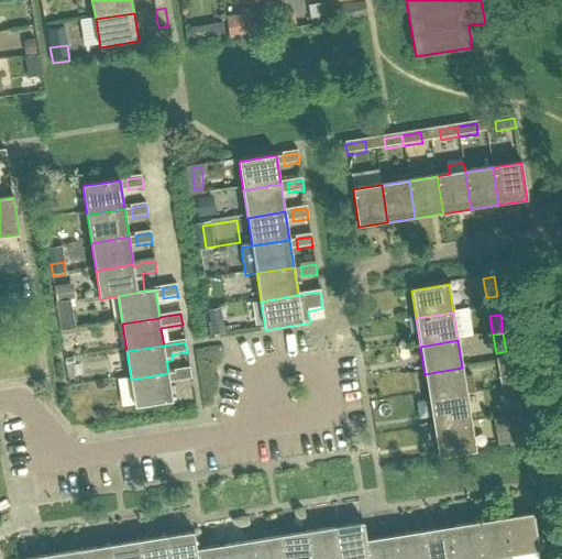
[(429,402),(466,396),(466,395),(475,394),(473,377),(464,379),(462,368),(425,374),(429,402)]
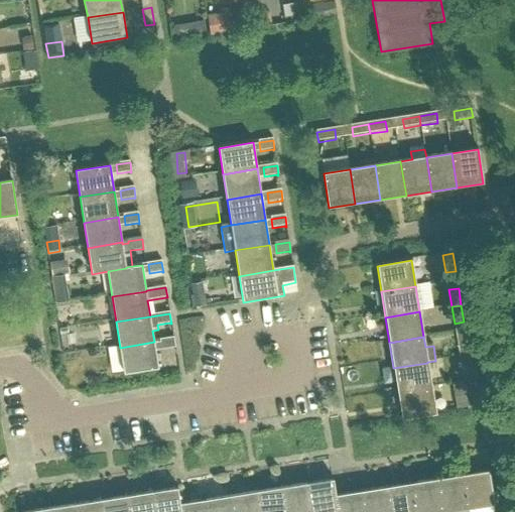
[(175,349),(173,339),(160,341),(161,349),(161,350),(174,348),(174,349),(175,349)]
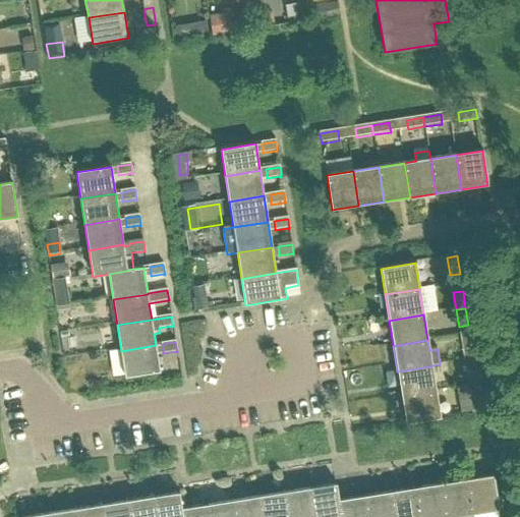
[(464,361),(474,359),(471,342),(461,344),(464,361)]
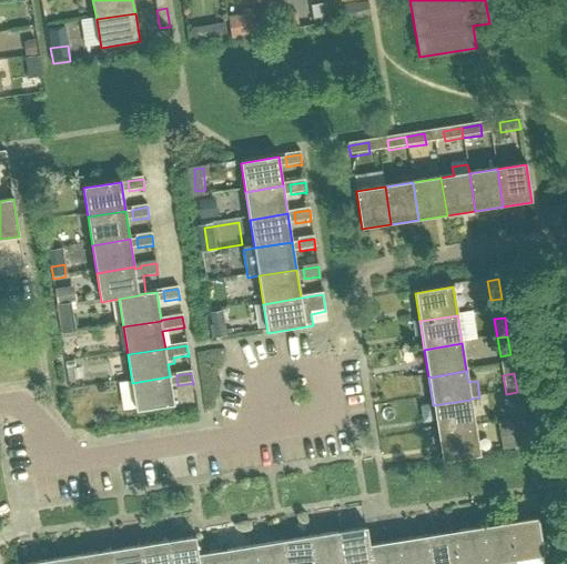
[(170,376),(132,383),(137,412),(174,405),(170,376)]
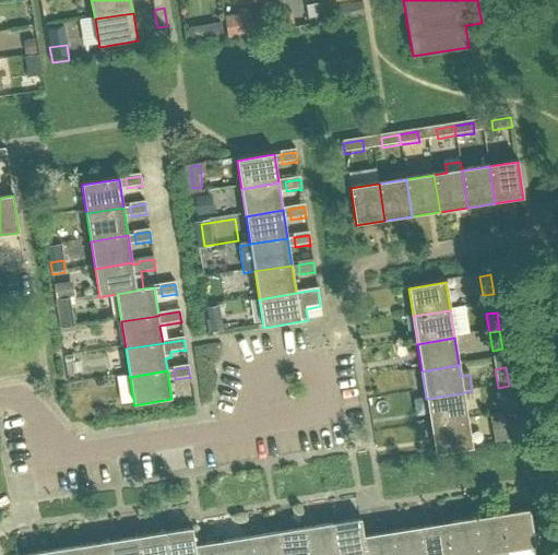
[(509,386),(498,388),(501,405),(511,404),(509,386)]
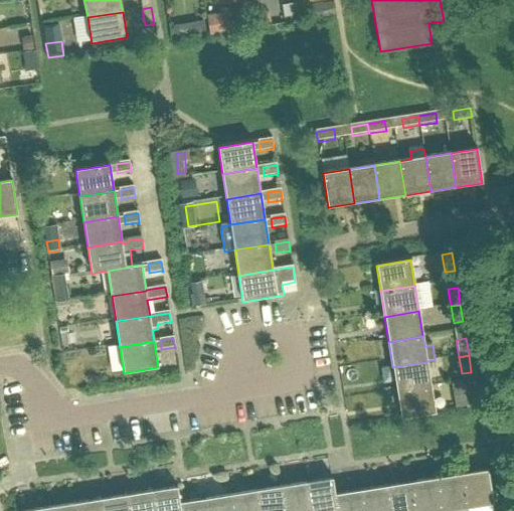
[(397,393),(432,387),(426,362),(392,367),(397,393)]
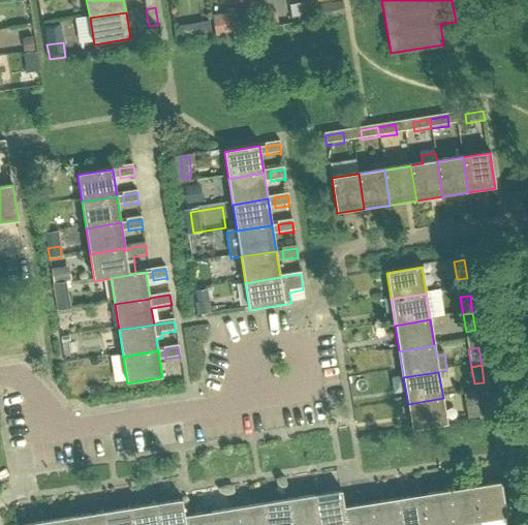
[(443,398),(408,404),(412,430),(447,425),(443,398)]
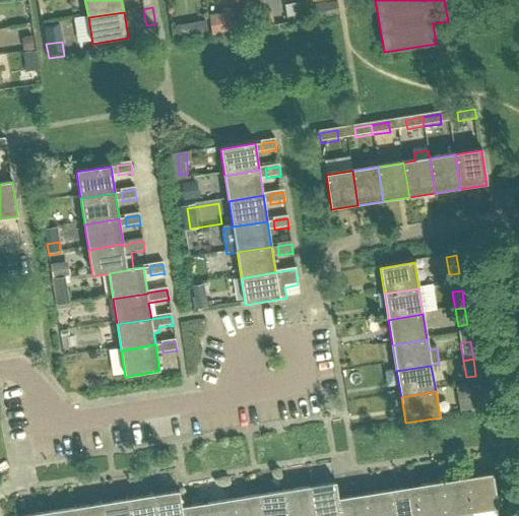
[(471,412),(481,410),(478,393),(469,394),(471,412)]
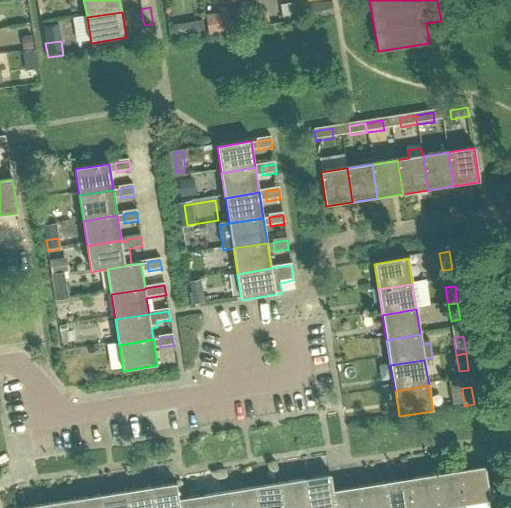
[(459,471),(464,505),(490,501),(485,467),(459,471)]
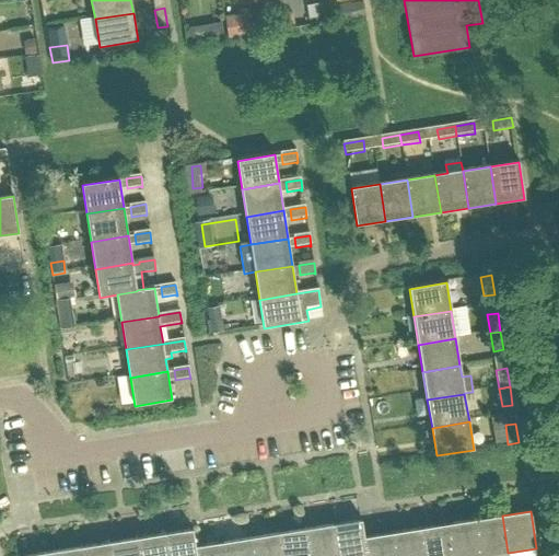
[(493,555),(508,553),(502,516),(475,520),(480,555),(493,555)]
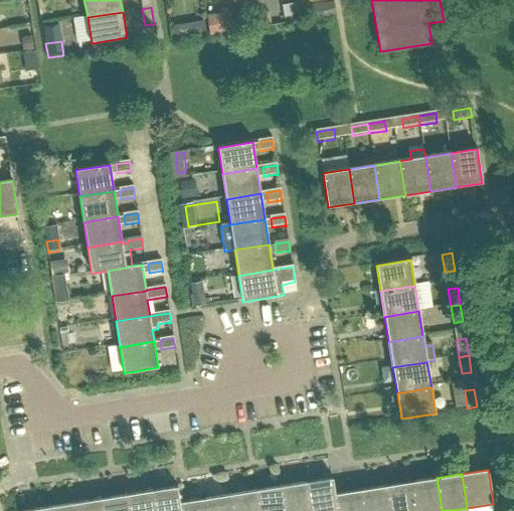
[(442,510),(437,478),(410,482),(414,510),(442,510)]
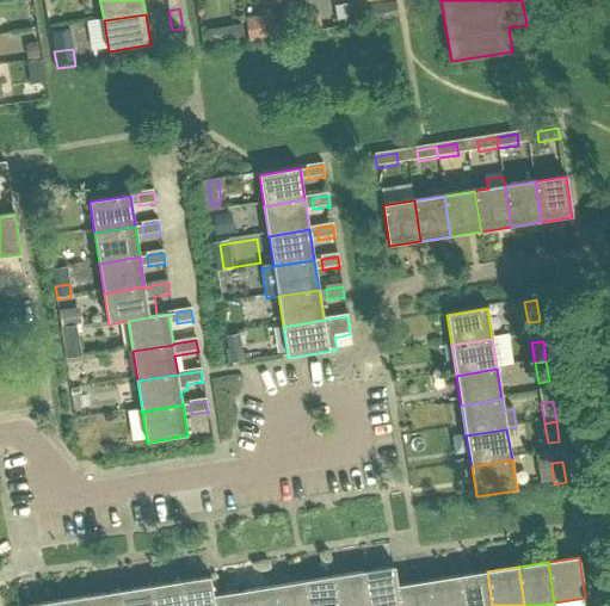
[(398,587),(394,568),(364,573),(368,605),(400,605),(398,587)]
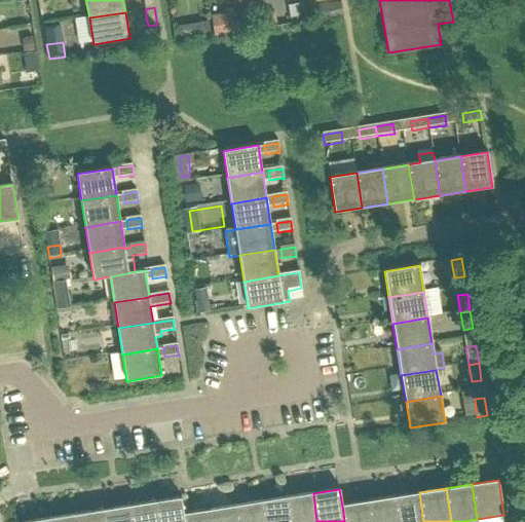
[(423,521),(419,492),(394,497),(397,521),(423,521)]
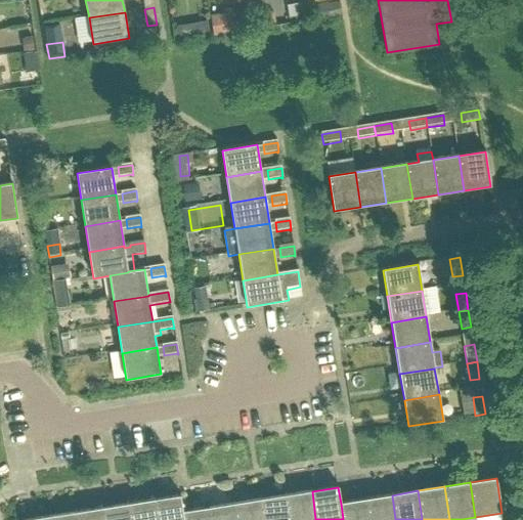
[(315,519),(312,491),(286,495),(289,519),(315,519)]
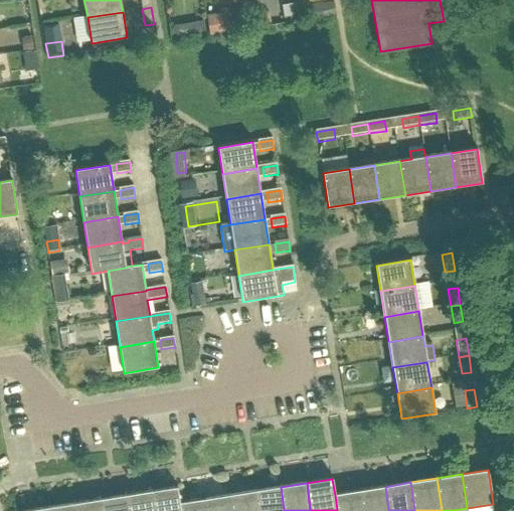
[(180,510),(179,503),(180,503),(177,487),(151,491),(153,510),(180,510)]
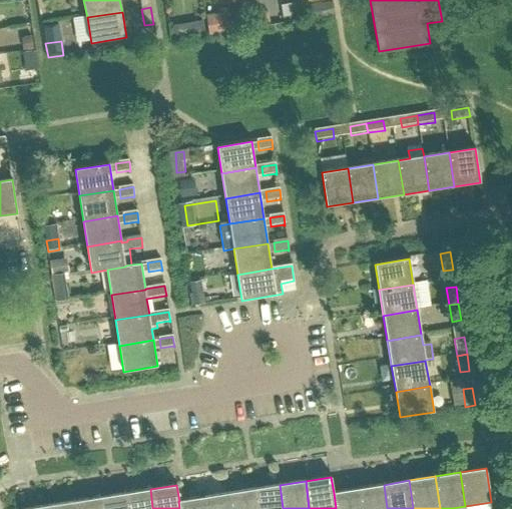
[(283,508),(280,485),(254,489),(257,508),(283,508)]
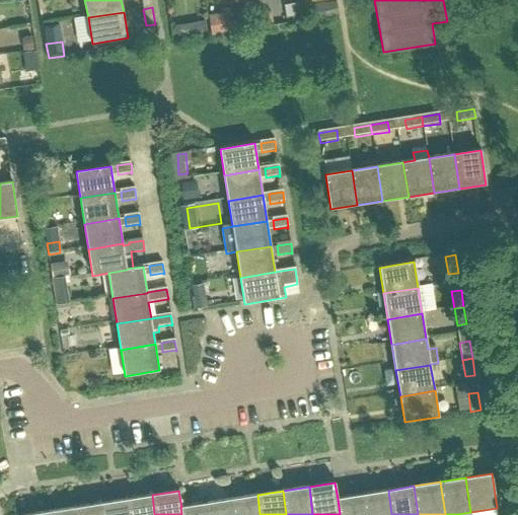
[(391,514),(388,491),(363,495),(365,514),(391,514)]
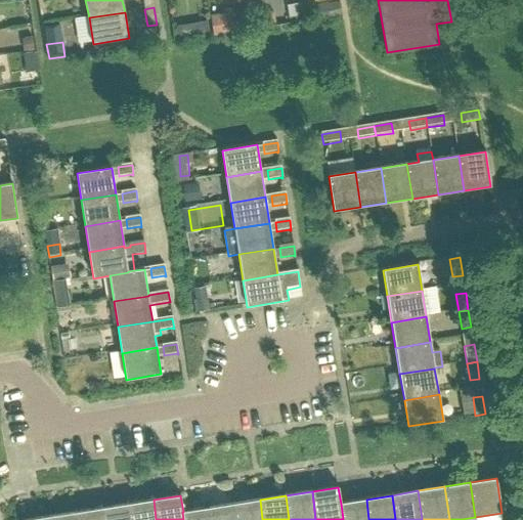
[(156,519),(154,500),(128,504),(130,519),(156,519)]
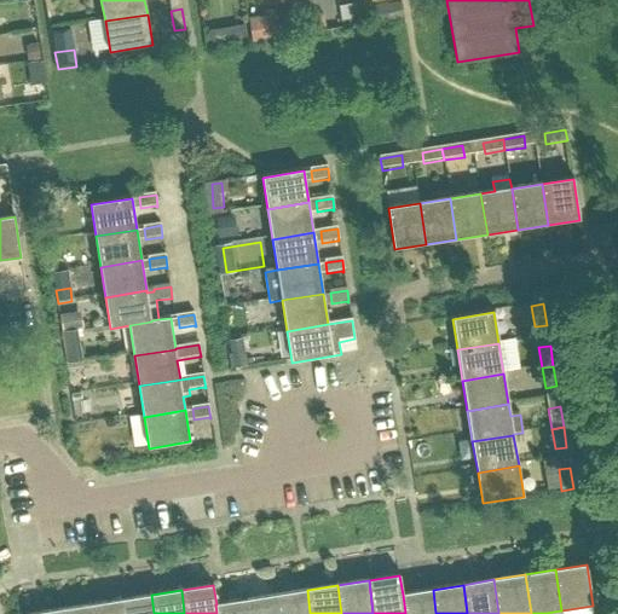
[(310,613),(307,590),(277,595),(279,613),(310,613)]
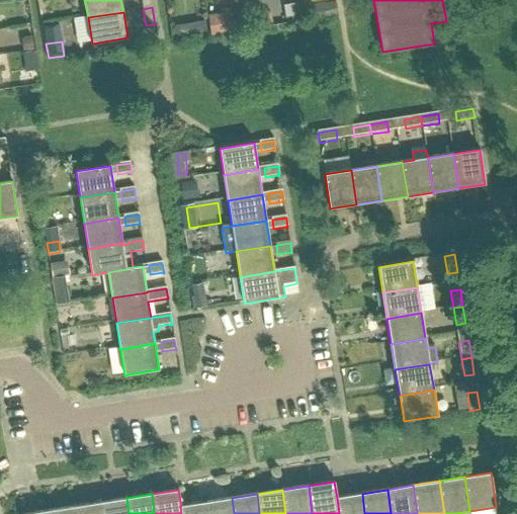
[(364,513),(362,494),(337,498),(339,513),(364,513)]
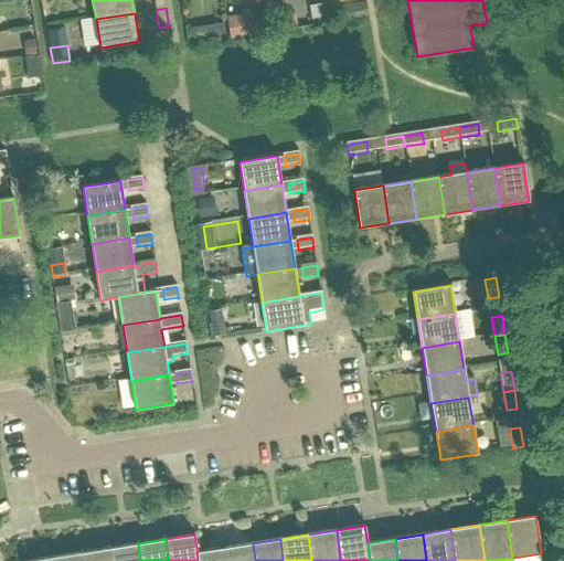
[(140,560),(138,543),(110,548),(112,560),(140,560)]
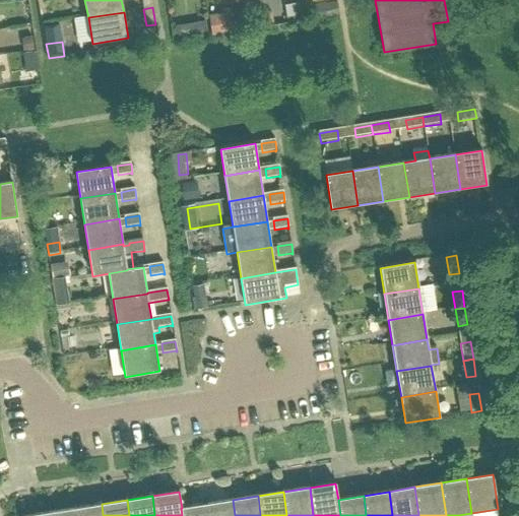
[(235,515),(233,500),(206,504),(208,515),(235,515)]
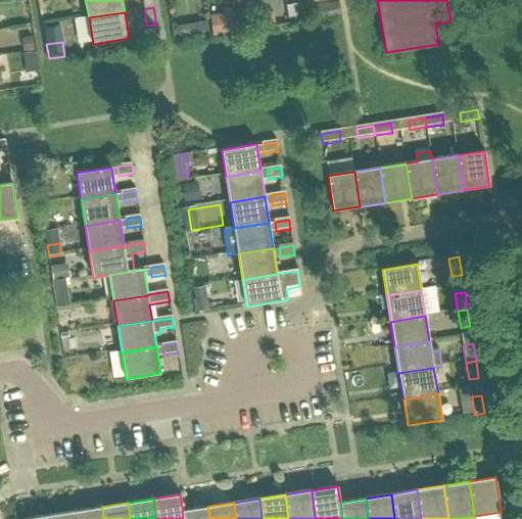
[(103,518),(102,507),(76,511),(77,518),(103,518)]
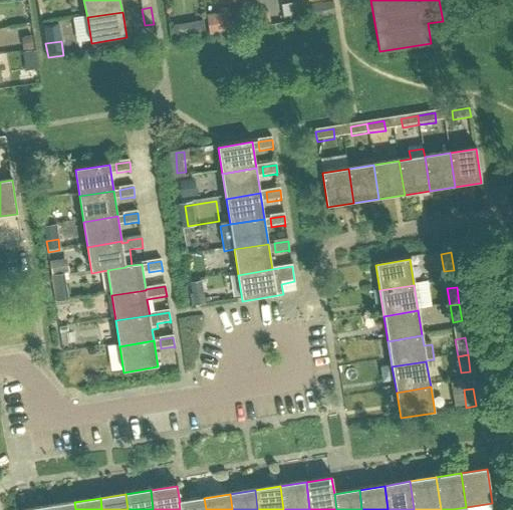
[(206,509),(204,498),(180,502),(179,502),(180,509),(206,509)]
